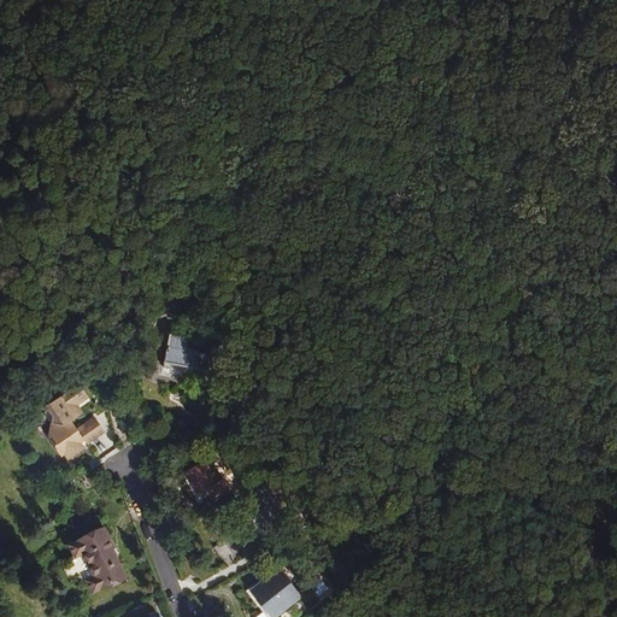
[(210,341),(170,333),(163,368),(206,376),(211,353),(207,353),(210,341)]
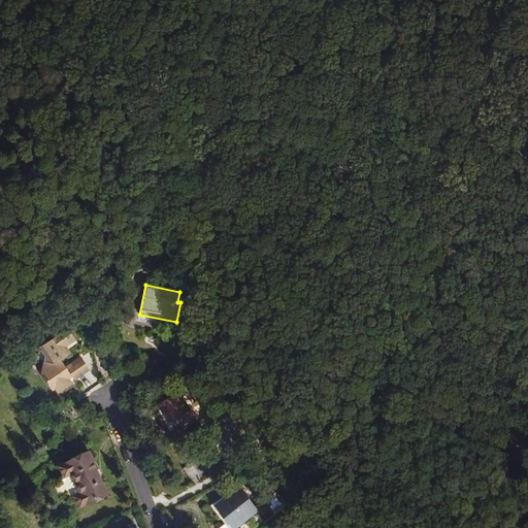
[(74,378),(90,368),(83,356),(67,366),(62,358),(72,351),(68,344),(77,339),(69,326),(44,341),(57,360),(54,362),(43,360),(41,370),(53,388),(56,387),(59,391),(72,383),(69,377),(72,375),(74,378)]
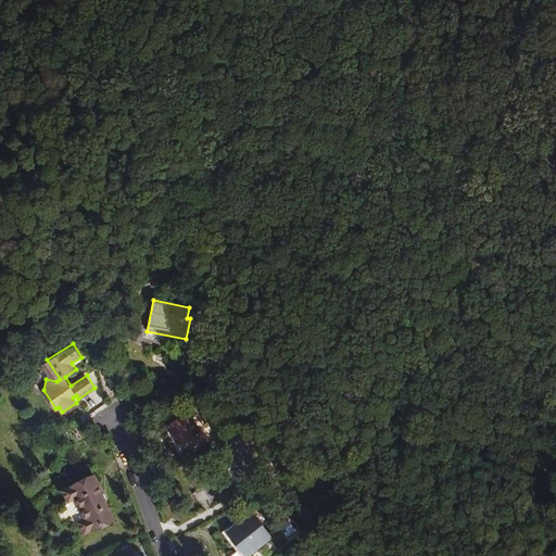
[(199,432),(188,412),(166,424),(173,434),(169,437),(180,456),(207,442),(201,430),(199,432)]
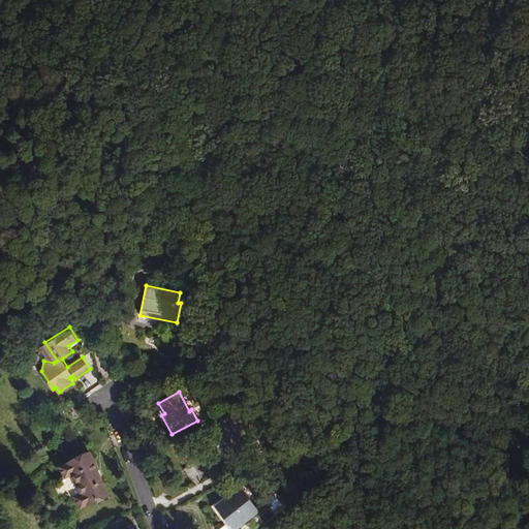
[(245,408),(243,402),(213,418),(217,425),(230,416),(245,408)]
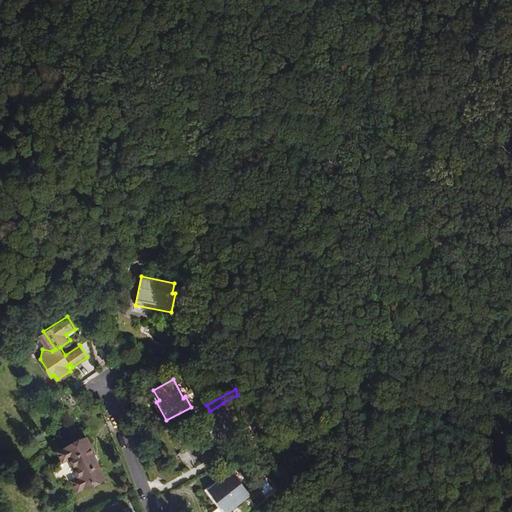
[(223,403),(210,411),(209,411),(212,417),(203,422),(213,438),(215,441),(219,439),(230,433),(228,429),(234,426),(227,413),(228,413),(223,403)]
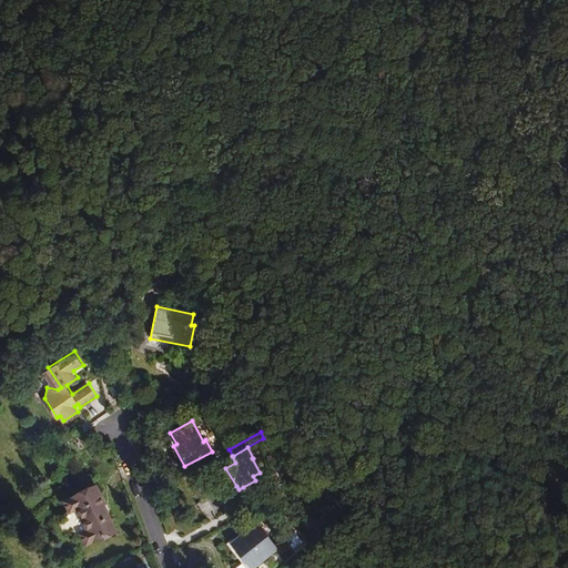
[(97,486),(64,503),(69,511),(77,508),(87,530),(80,534),(85,545),(115,529),(102,504),(104,503),(97,486)]
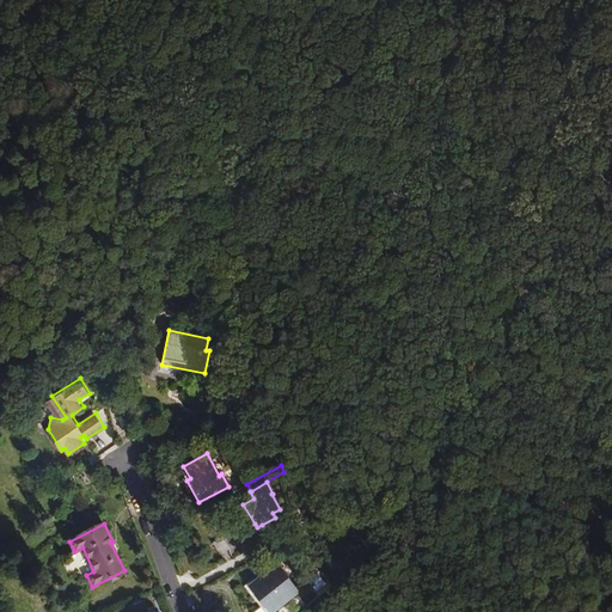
[(264,603),(259,606),(251,611),(269,611),(295,593),(275,565),(250,585),(264,603)]
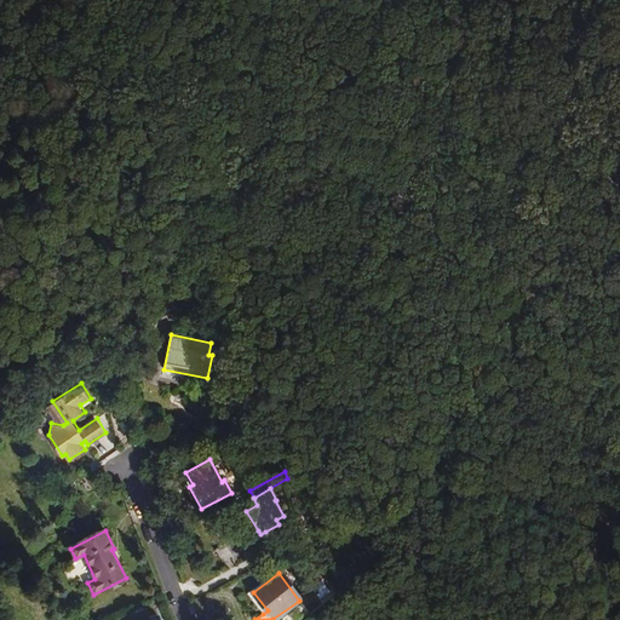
[(212,590),(195,600),(202,610),(218,602),(212,590)]
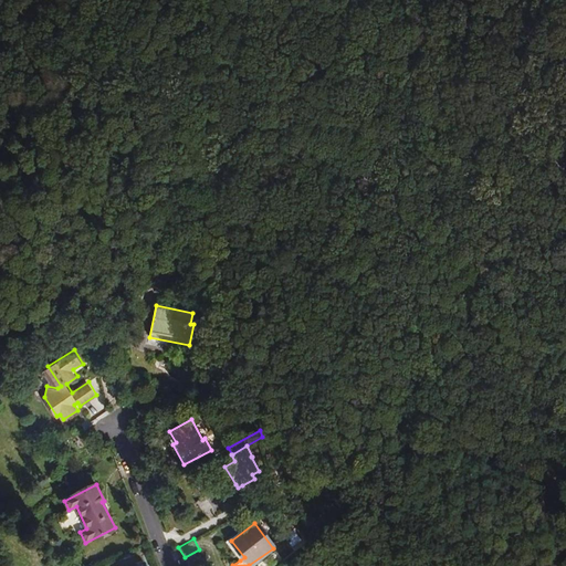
[(227,544),(240,561),(244,557),(231,541),(227,544)]
